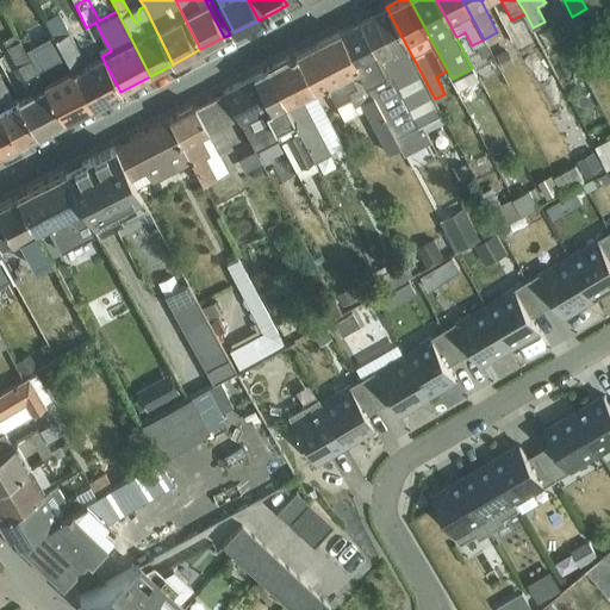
[(537,7),(545,22),(553,17),(546,2),(537,7)]
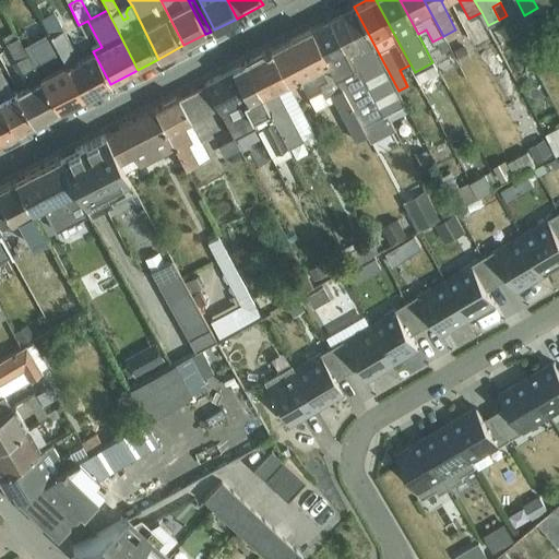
[(358,68),(382,115),(389,111),(393,119),(409,110),(399,91),(354,7),(330,20),(356,69),(358,68)]
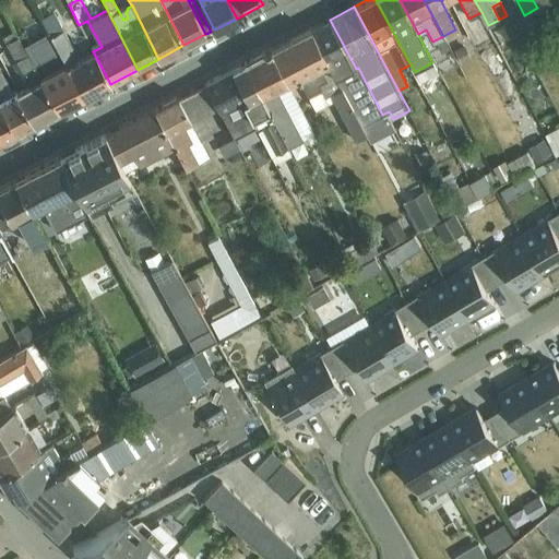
[(50,31),(84,97),(110,84),(93,51),(79,59),(55,12),(44,18),(50,31)]
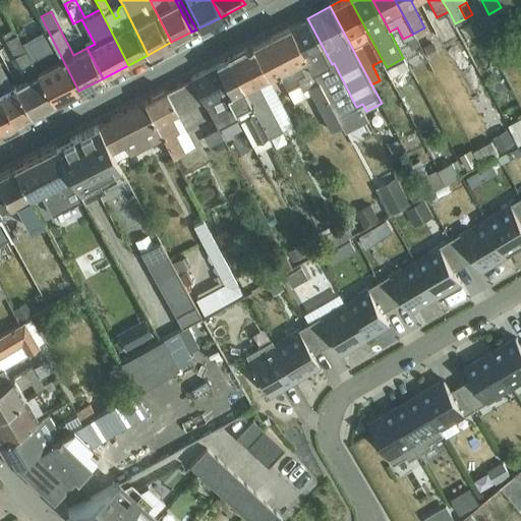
[(289,27),(337,117),(356,107),(334,63),(332,64),(307,18),(289,27)]
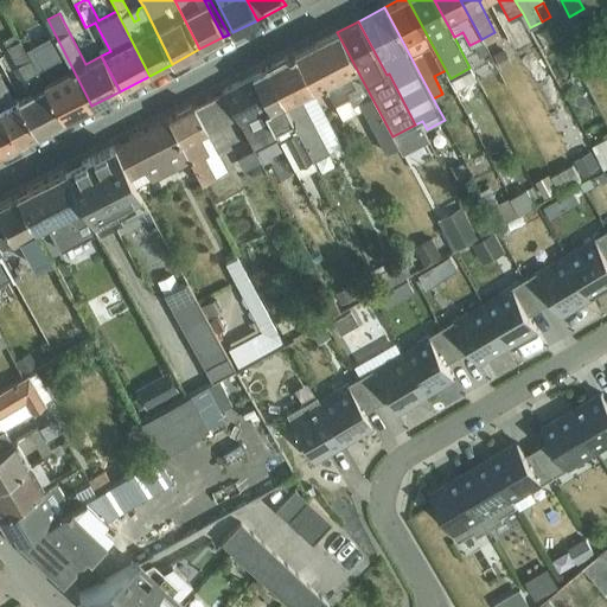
[(293,55),(312,88),(312,90),(323,84),(342,120),(356,113),(363,109),(384,153),(397,146),(393,136),(337,32),(293,55)]
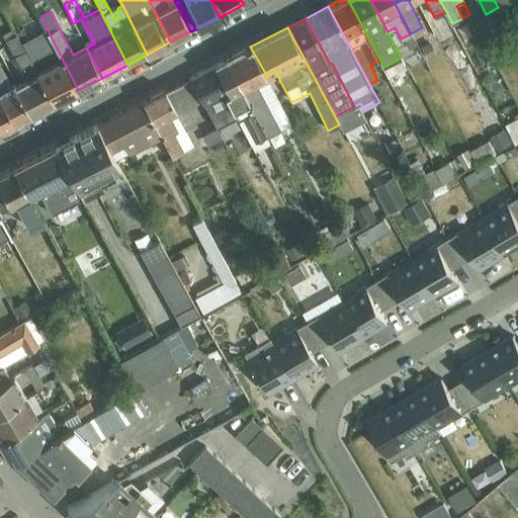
[(15,84),(31,114),(55,101),(37,71),(31,60),(21,41),(13,28),(2,33),(14,56),(10,58),(20,77),(24,75),(26,78),(15,84)]
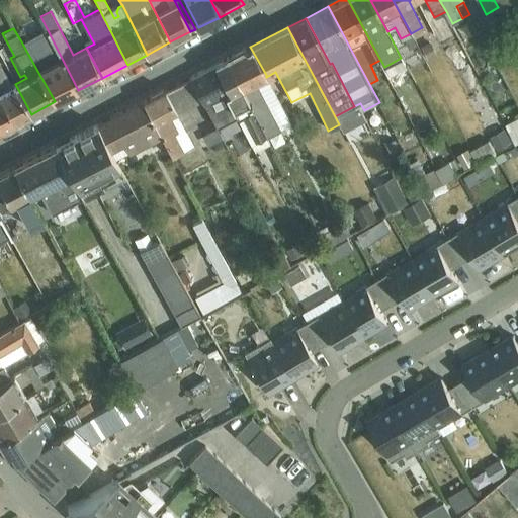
[(21,41),(31,60),(46,53),(52,63),(37,71),(55,101),(78,90),(47,28),(21,41)]
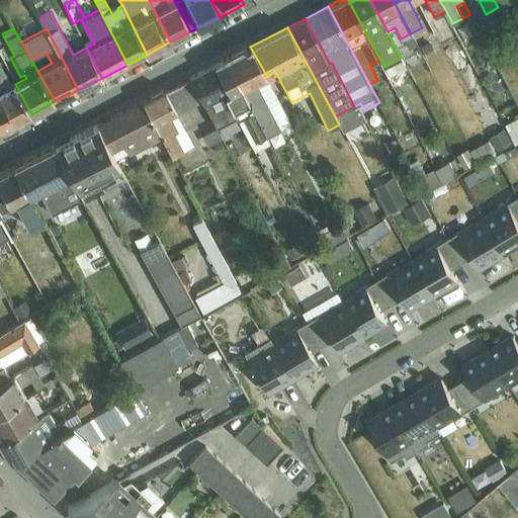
[(430,41),(420,47),(427,60),(437,55),(430,41)]
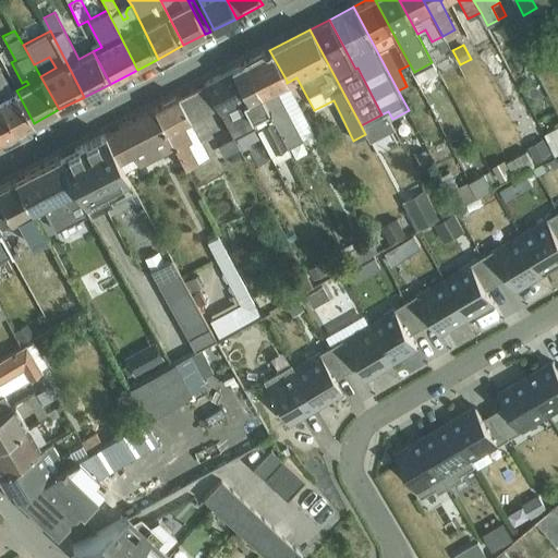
[(244,63),(275,124),(290,117),(275,87),(287,81),(269,50),(244,63)]
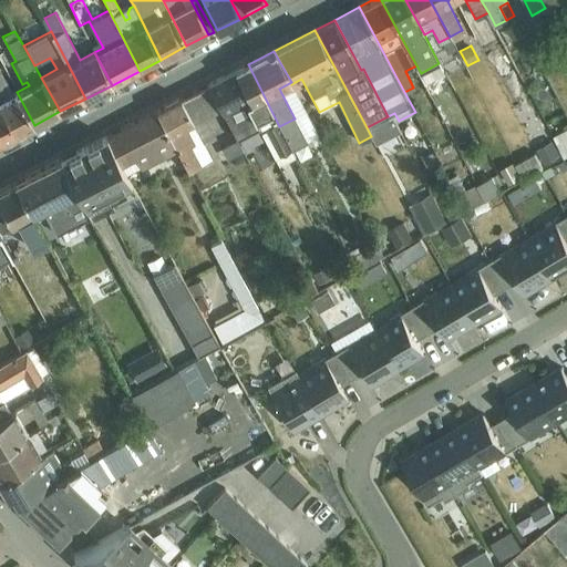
[(246,104),(258,127),(269,148),(278,166),(296,157),(291,150),(279,126),(248,64),(236,71),(250,102),(246,104)]
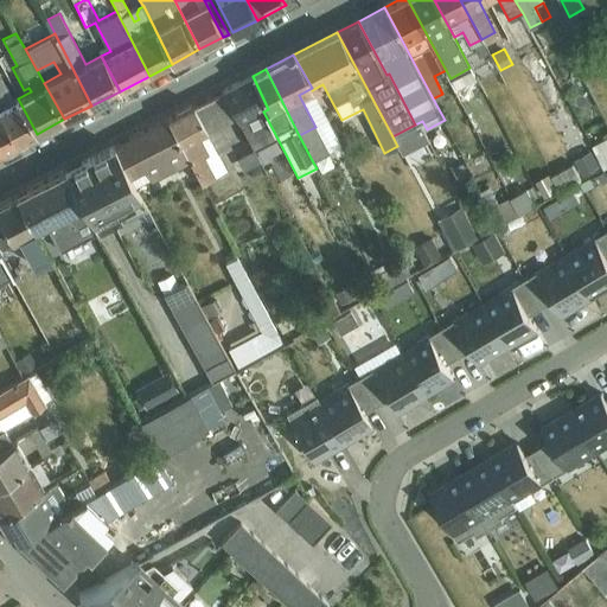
[(223,91),(237,117),(253,148),(276,136),(263,112),(268,109),(253,76),(223,91)]
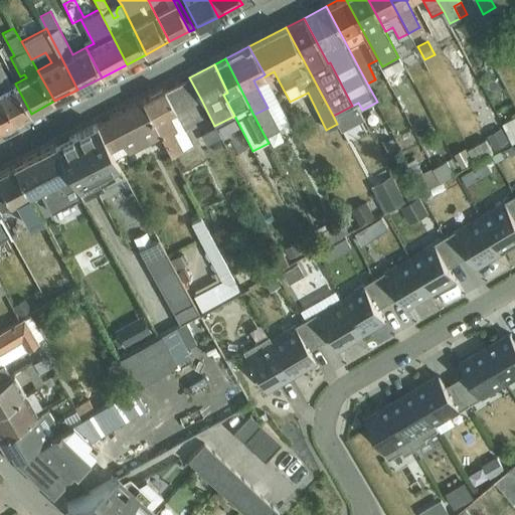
[(0,96),(14,122),(31,114),(15,83),(7,88),(0,73),(0,96)]
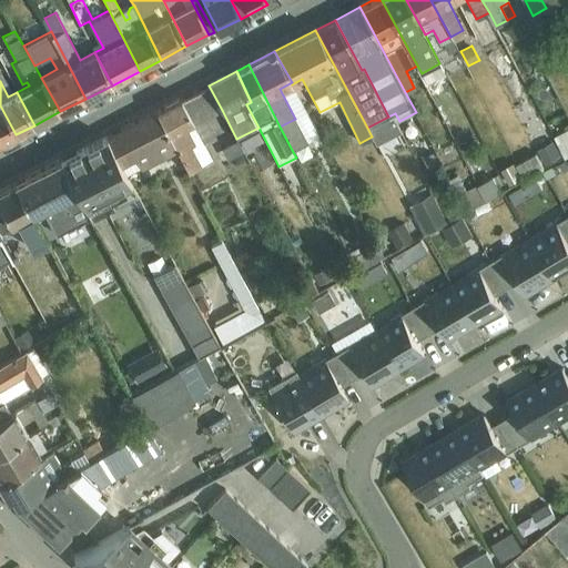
[(280,127),(292,150),(311,140),(314,145),(322,141),(292,84),(292,82),(280,89),(295,119),(280,127)]
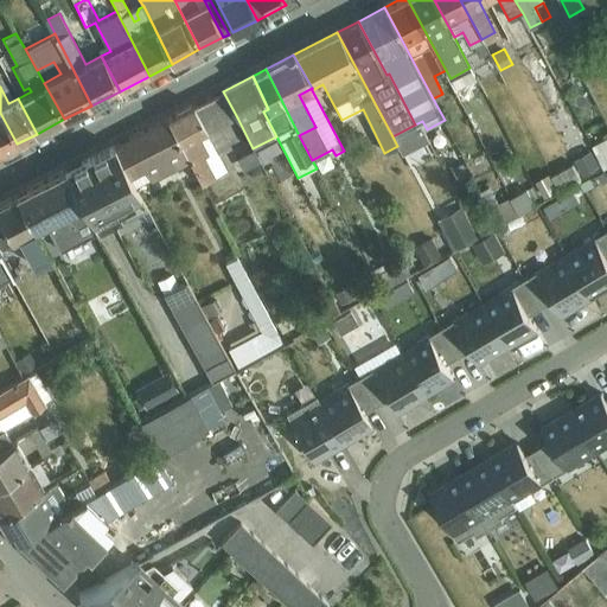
[(192,106),(208,133),(221,127),(224,125),(225,127),(236,122),(235,119),(237,117),(223,91),(192,106)]
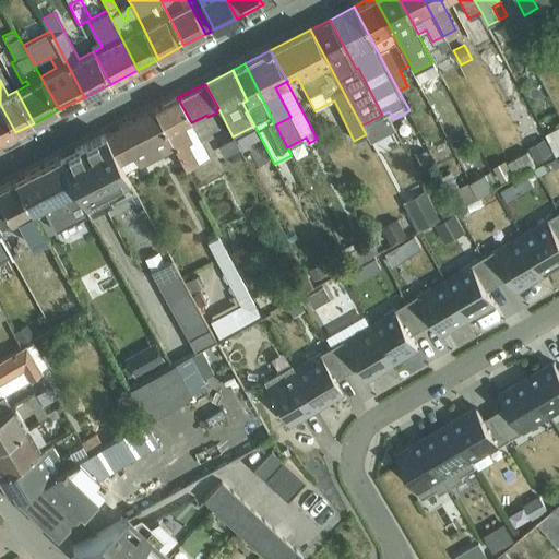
[(154,109),(175,149),(186,169),(209,156),(202,142),(191,122),(177,97),(154,109)]
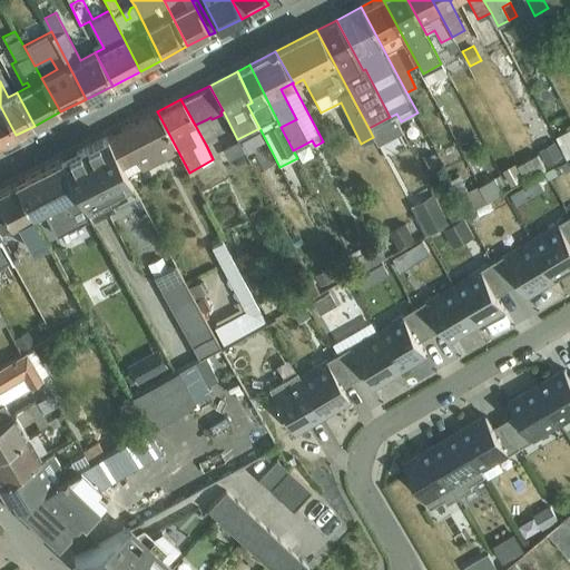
[(0,143),(16,135),(0,106),(0,143)]
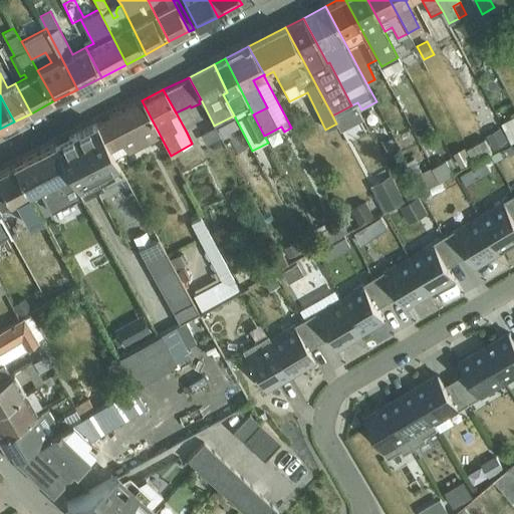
[(96,124),(109,149),(122,142),(129,153),(161,137),(142,100),(96,124)]
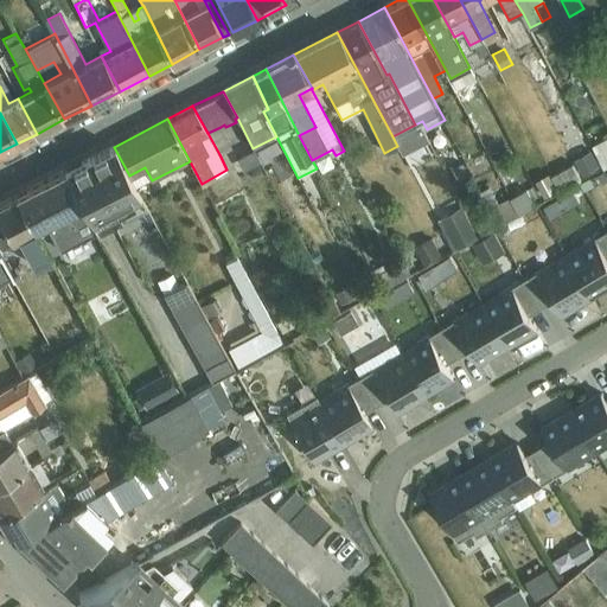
[(208,133),(219,154),(231,148),(221,127),(208,133)]
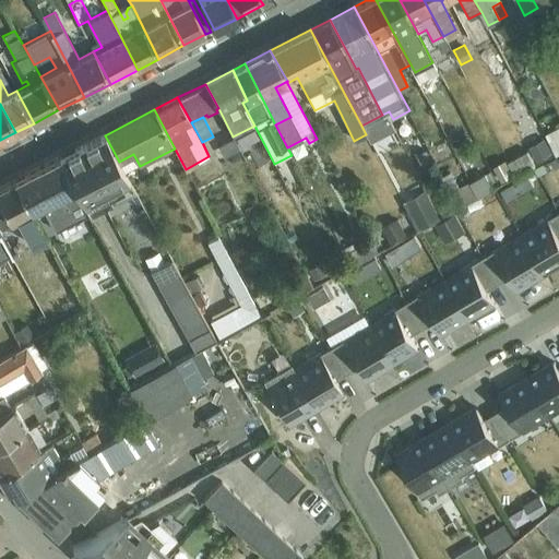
[(558,127),(548,133),(545,134),(556,154),(558,153),(558,152),(558,127)]
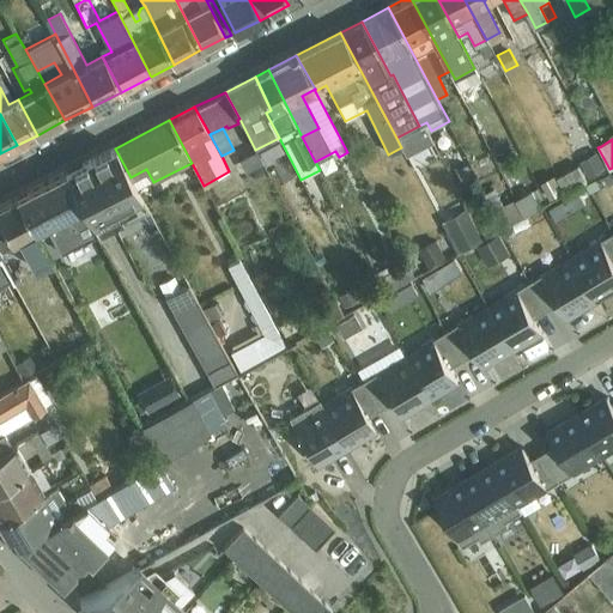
[(76,195),(98,235),(147,210),(131,177),(115,149),(90,161),(65,174),(76,195)]
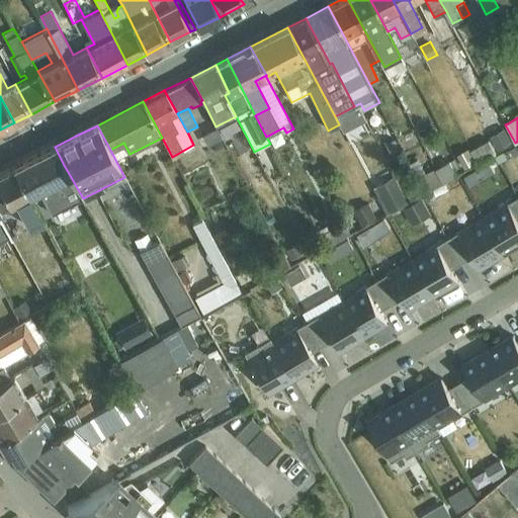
[(222,138),(216,126),(201,135),(207,146),(222,138)]
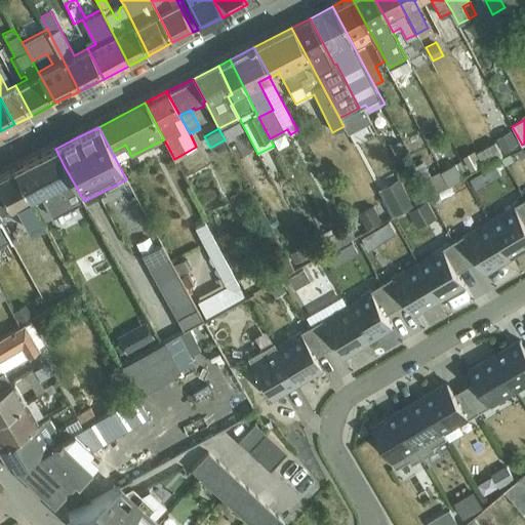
[(495,142),(477,152),(484,165),(502,155),(495,142)]
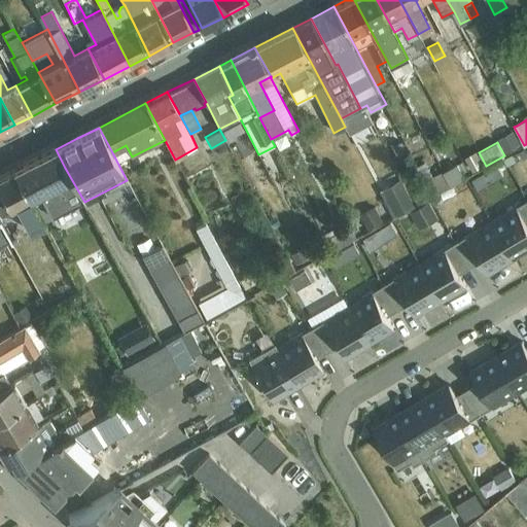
[(13,171),(29,201),(40,195),(51,216),(53,218),(84,202),(65,168),(56,149),(13,171)]
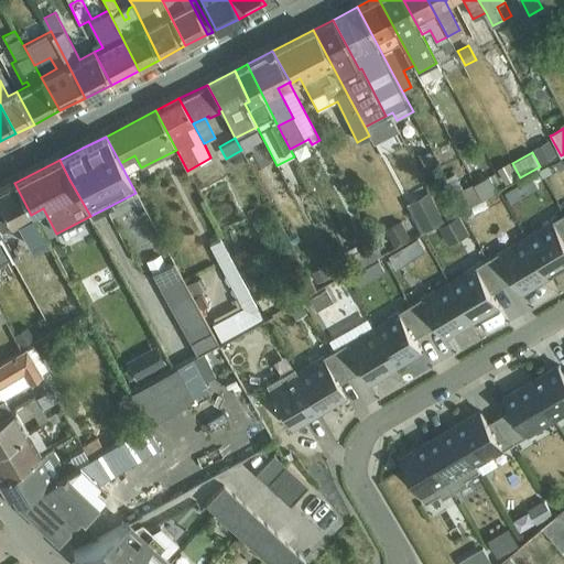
[(510,161),(498,167),(506,183),(518,177),(510,161)]
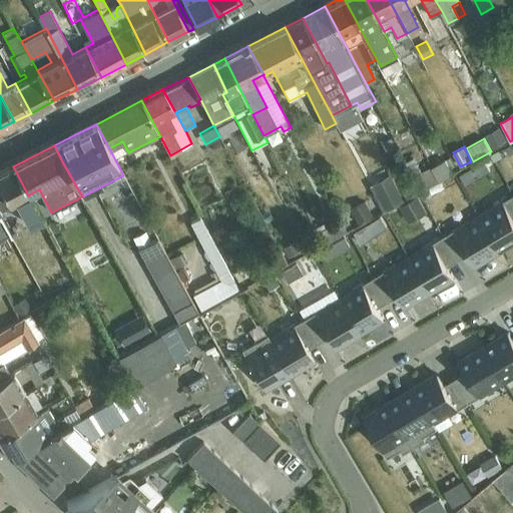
[(439,175),(434,166),(433,164),(422,170),(415,157),(407,161),(422,189),(441,178),(439,175)]
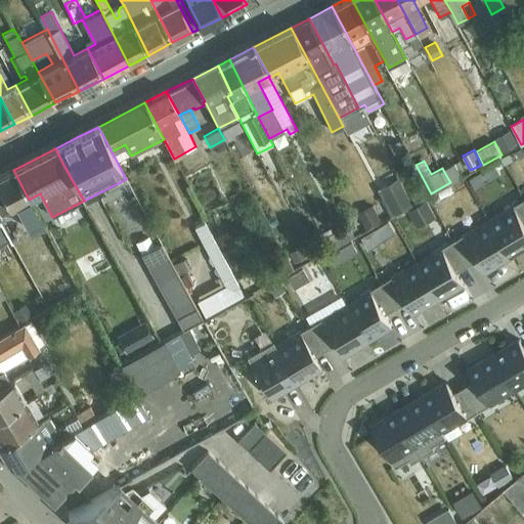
[(448,179),(450,182),(463,176),(455,164),(443,170),(448,179)]
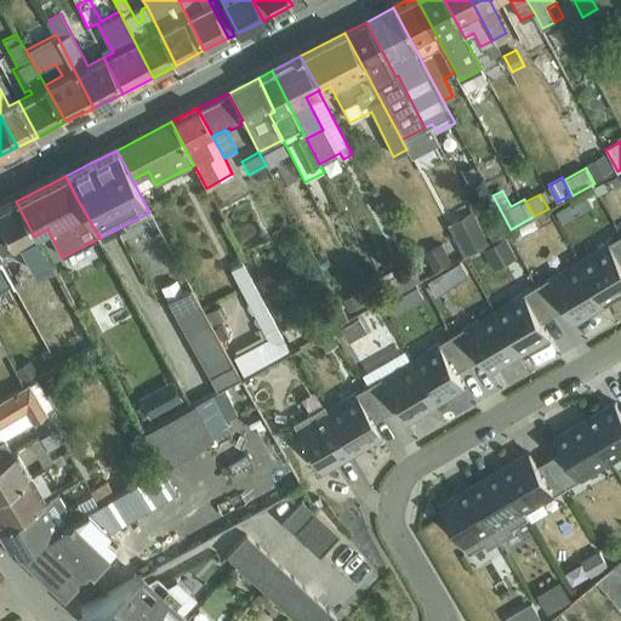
[(0,209),(0,252),(0,254),(18,243),(36,274),(51,266),(34,237),(16,201),(0,209)]
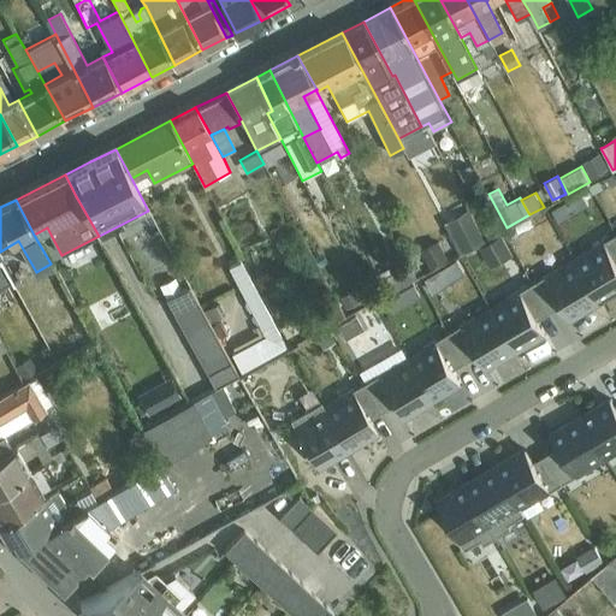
[(474,217),(451,229),(462,248),(480,240),(485,237),(474,217)]
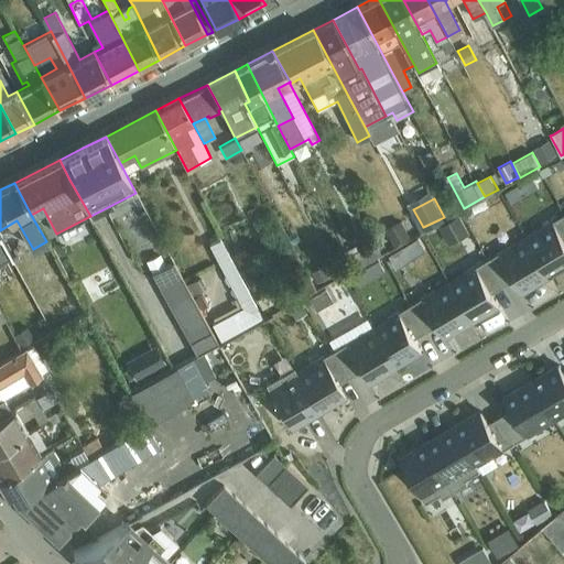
[(253,243),(275,234),(262,205),(240,215),(253,243)]
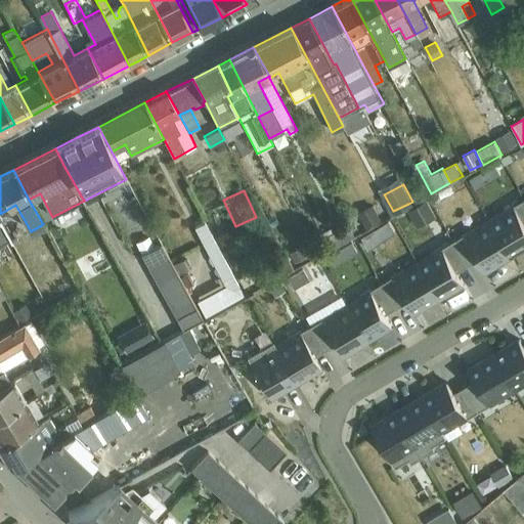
[(488,219),(510,255),(523,246),(523,198),(488,219)]
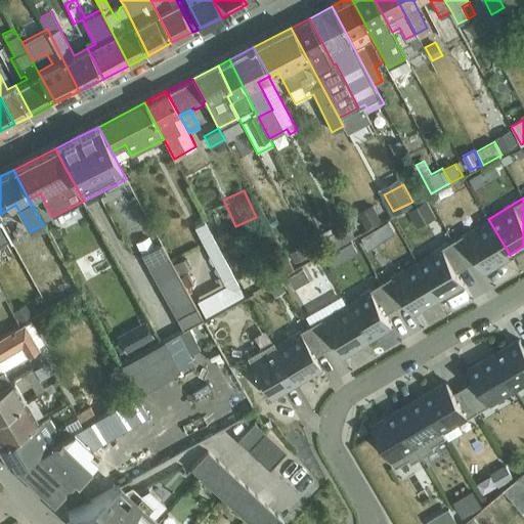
[(427,200),(407,211),(418,228),(437,217),(427,200)]
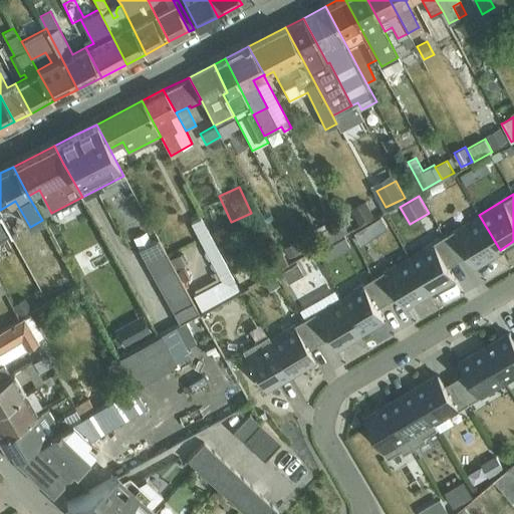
[(364,201),(349,209),(357,224),(372,215),(364,201)]
